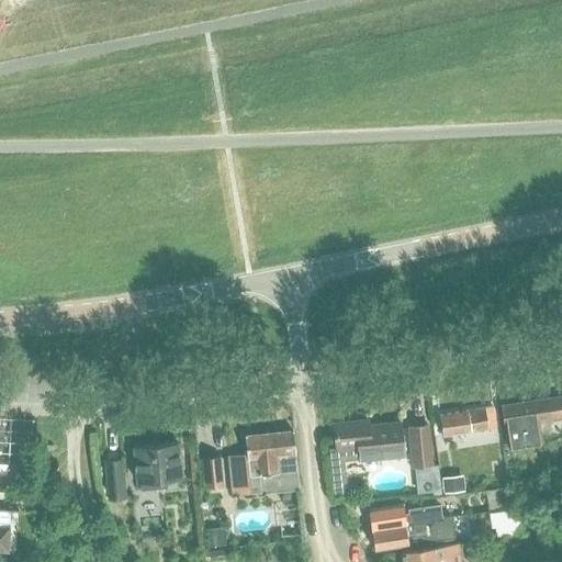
[(561,418),(561,403),(561,396),(502,405),(505,425),(508,447),(526,445),(523,423),(546,419),(547,423),(552,422),(552,420),(561,418)]
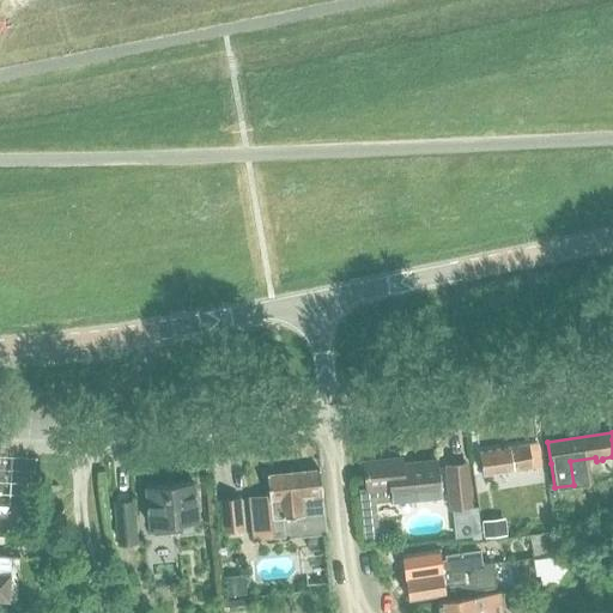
[(533,463),(540,462),(538,443),(479,453),(483,474),(534,467),(533,463)]
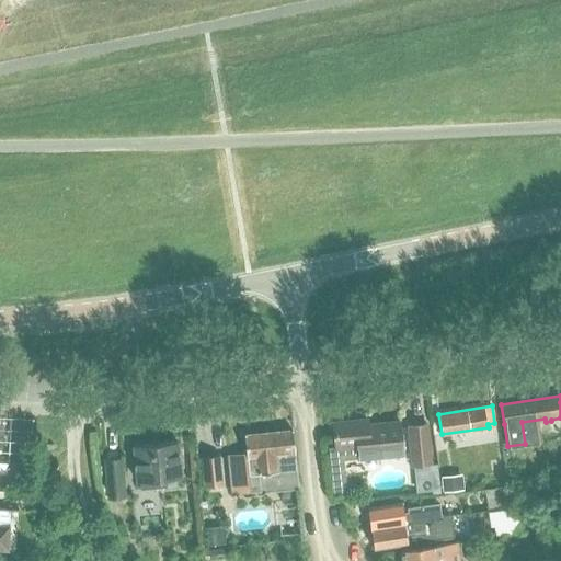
[(333,423),(335,447),(357,445),(358,458),(403,454),(400,422),(368,425),(368,420),(333,423)]
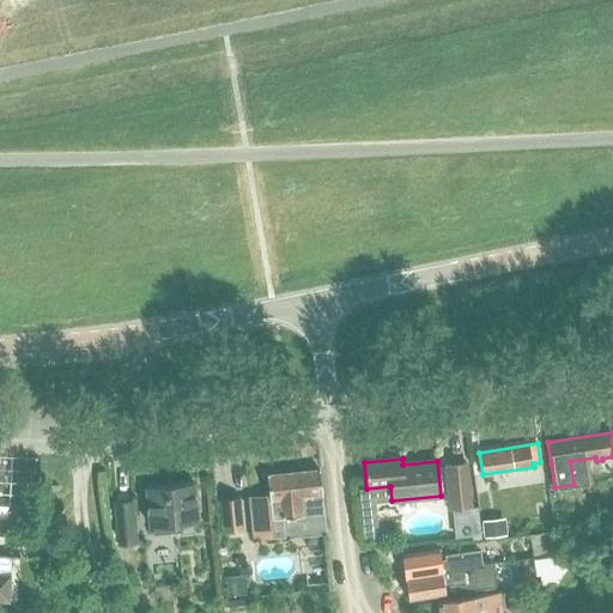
[(471,507),(466,463),(448,465),(451,509),(469,507),(471,507)]
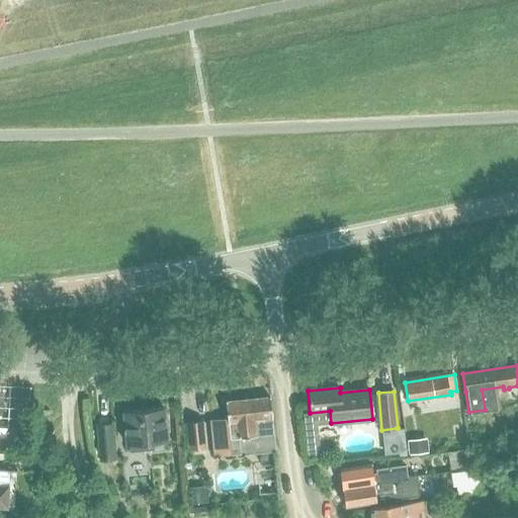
[(210,420),(214,455),(241,453),(239,437),(274,434),(270,397),(227,401),(228,418),(210,420)]
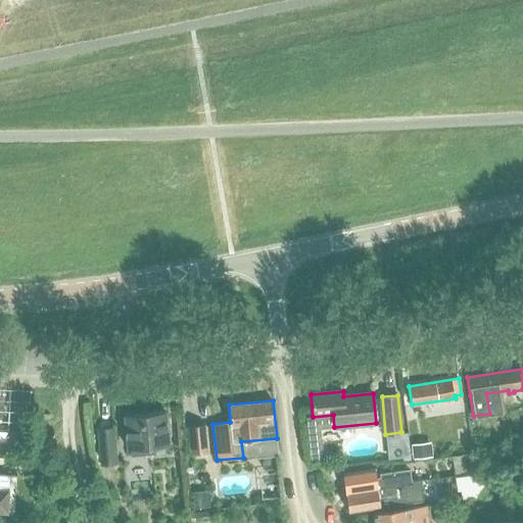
[(169,445),(165,411),(125,415),(129,448),(169,445)]
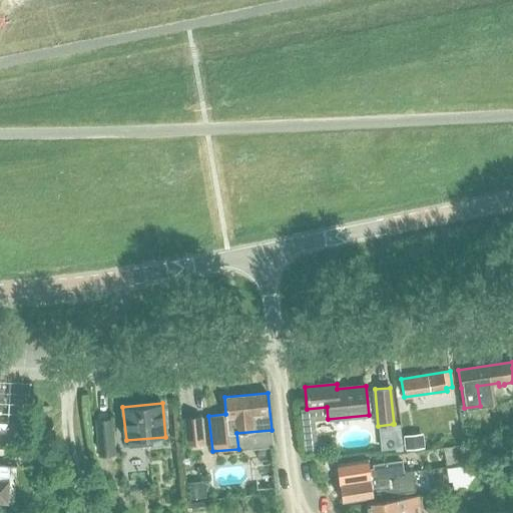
[(201,415),(184,417),(187,446),(204,444),(201,415)]
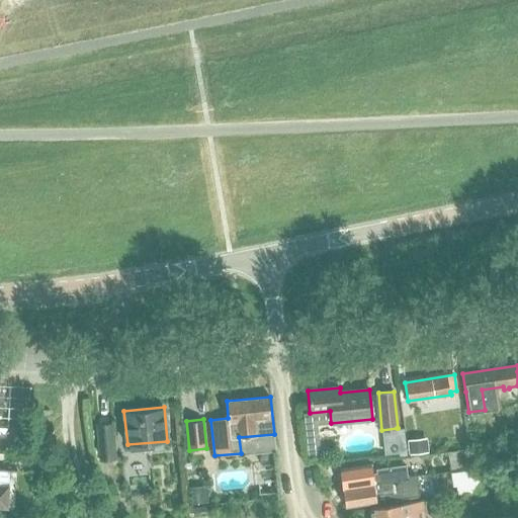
[(116,458),(112,423),(97,424),(100,459),(116,458)]
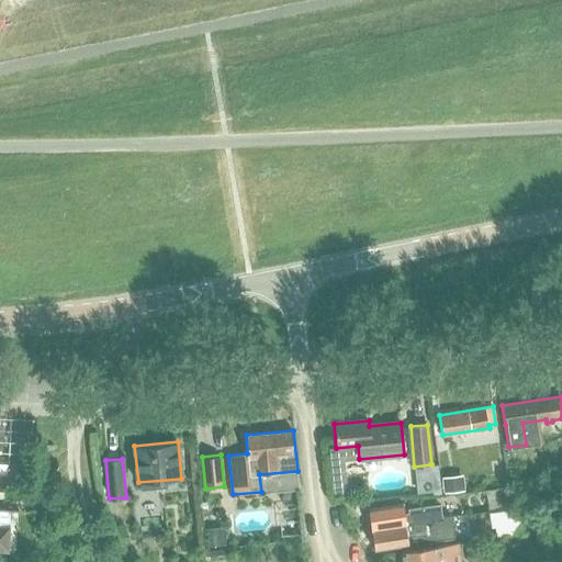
[(456,462),(436,464),(437,479),(457,476),(456,462)]
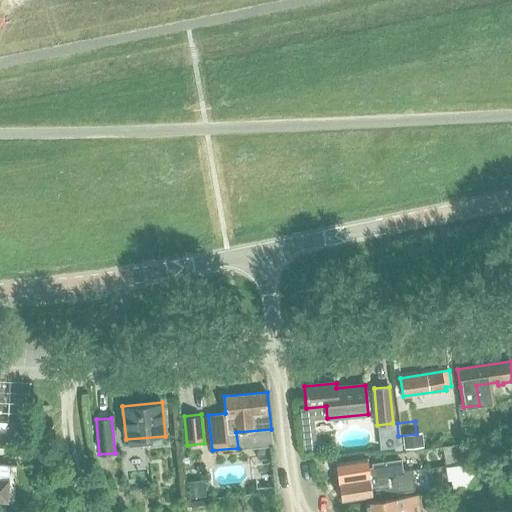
[(392,423),(377,425),(380,449),(394,447),(392,423)]
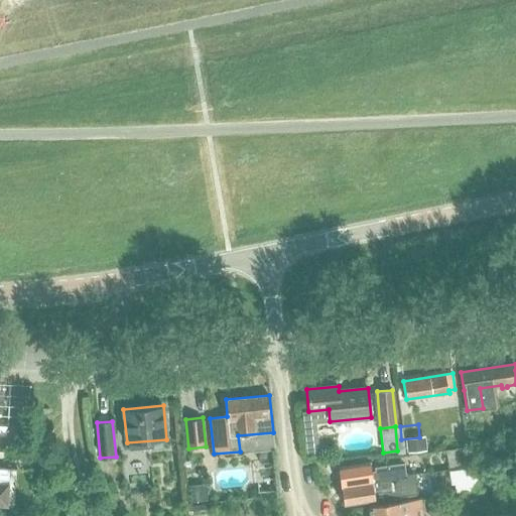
[(257,439),(243,442),(247,461),(260,458),(257,439)]
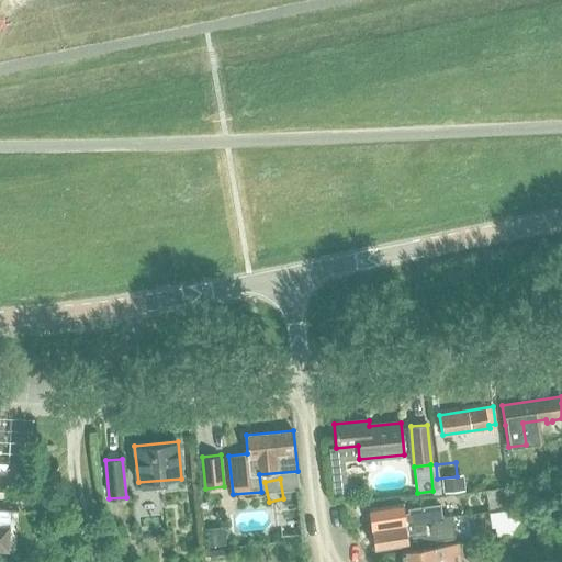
[(512,485),(497,489),(501,509),(515,506),(512,485)]
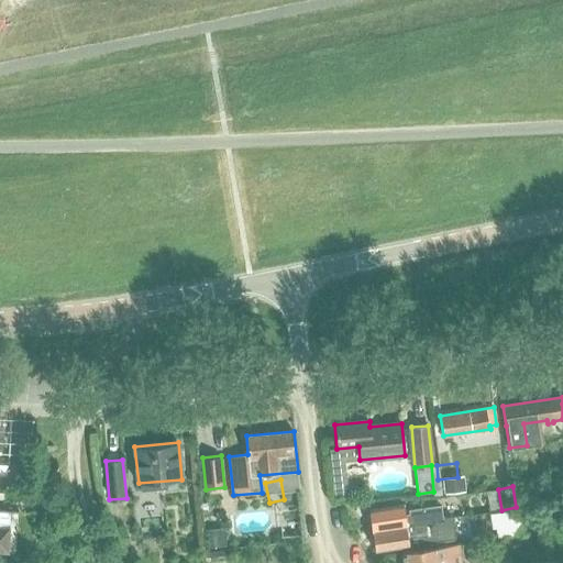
[(370,508),(373,530),(443,518),(441,505),(409,509),(410,514),(405,515),(404,504),(370,508)]
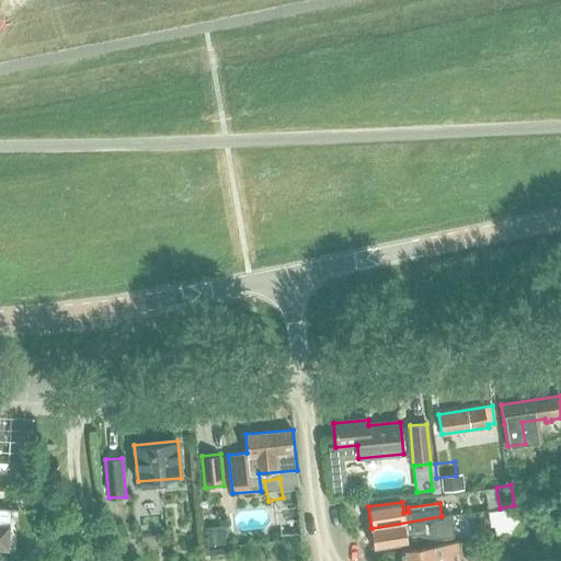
[(514,505),(500,508),(497,508),(500,523),(495,524),(497,536),(512,534),(524,530),(514,505)]
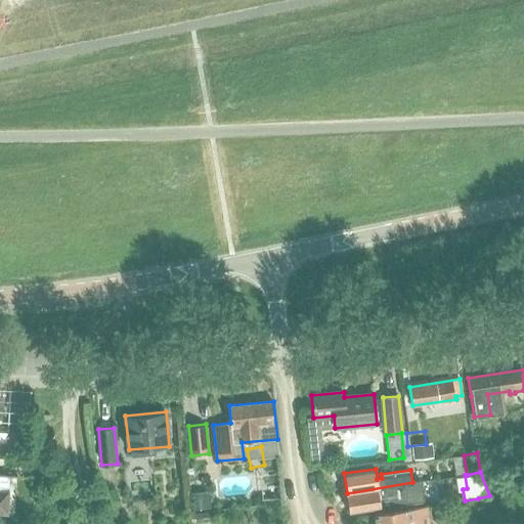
[(0,512),(7,513),(8,492),(2,491),(3,476),(17,477),(17,476),(0,474),(0,512)]
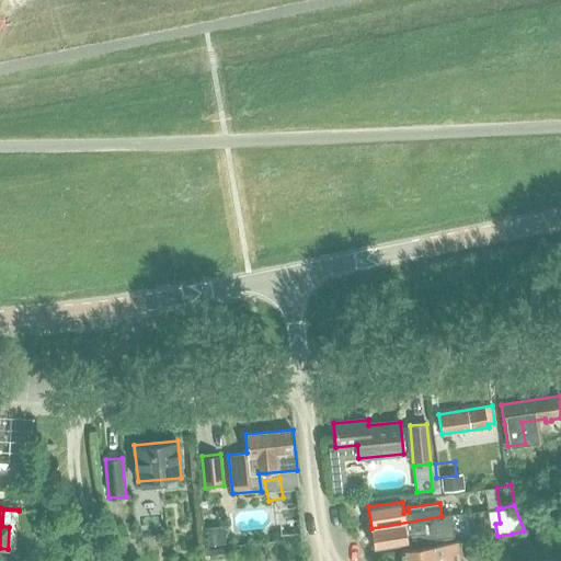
[(442,516),(371,528),(374,549),(408,544),(446,538),(451,530),(449,515),(442,516)]
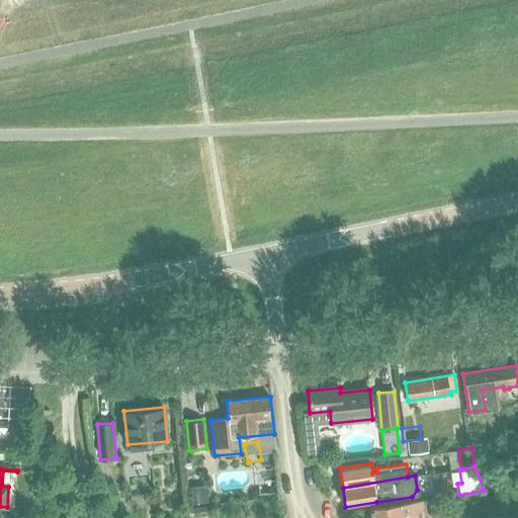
[(370,508),(371,517),(424,517),(422,500),(370,508)]
